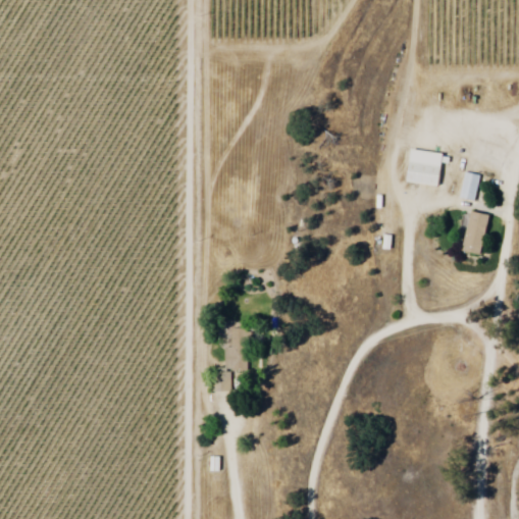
[(411,149),(406,180),(436,185),(442,153),(411,149)]
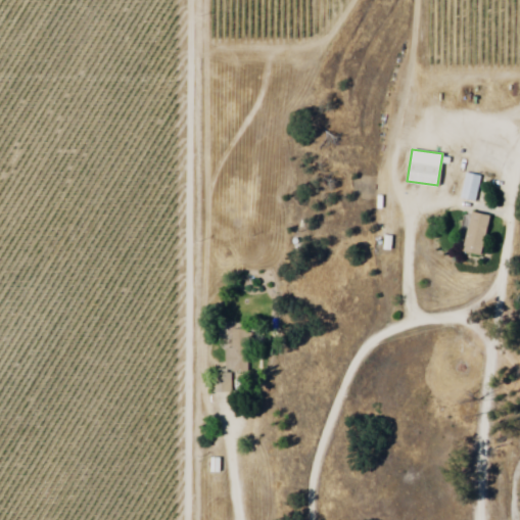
[(465,172),(461,198),(476,200),(480,174),(465,172)]
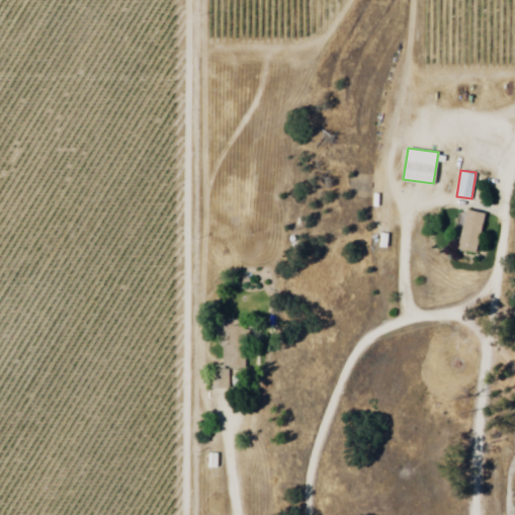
[(467,209),(456,251),(476,256),(487,216),(467,209)]
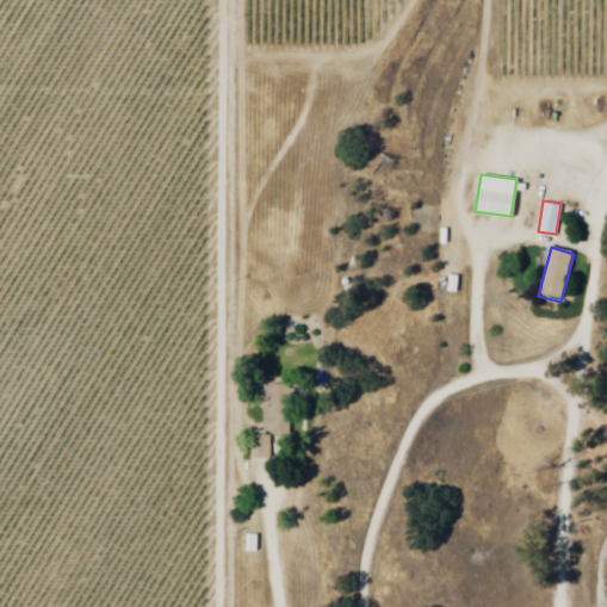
[(246,533),(255,533),(256,549),(246,550),(246,533)]
